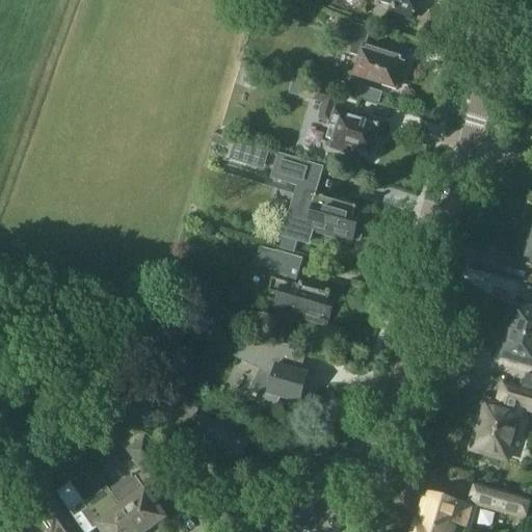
[(374,0),(392,5),(391,8),(395,9),(394,12),(411,18),(416,0),(374,0)]
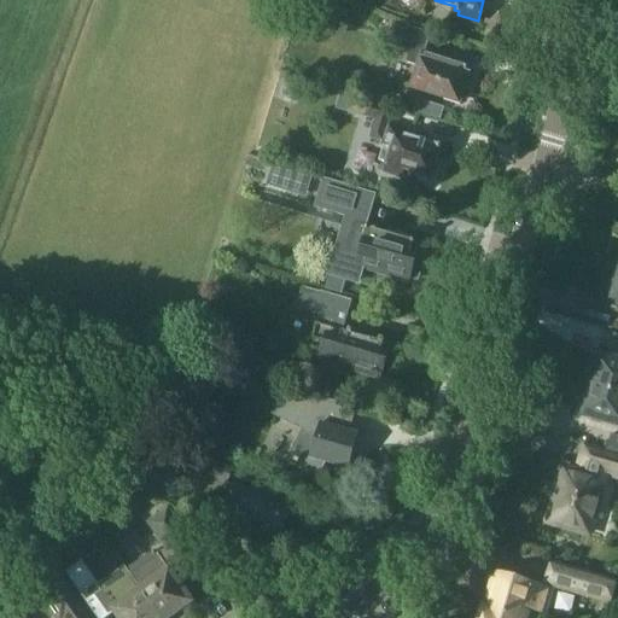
[(471,64),(429,51),(433,38),(408,29),(392,24),(388,38),(392,39),(404,42),(403,44),(412,46),(406,64),(410,65),(419,68),(413,88),(461,103),(471,71),(468,70),(471,64)]
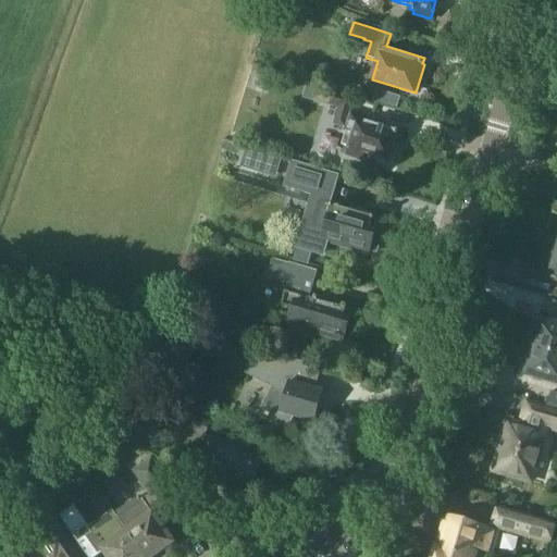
[(347,118),(353,98),(322,88),(318,101),(338,108),(333,124),(343,127),(342,132),(350,135),(344,155),(360,160),(362,155),(375,159),(374,162),(385,165),(385,164),(392,161),(396,148),(392,147),(396,133),(347,118)]
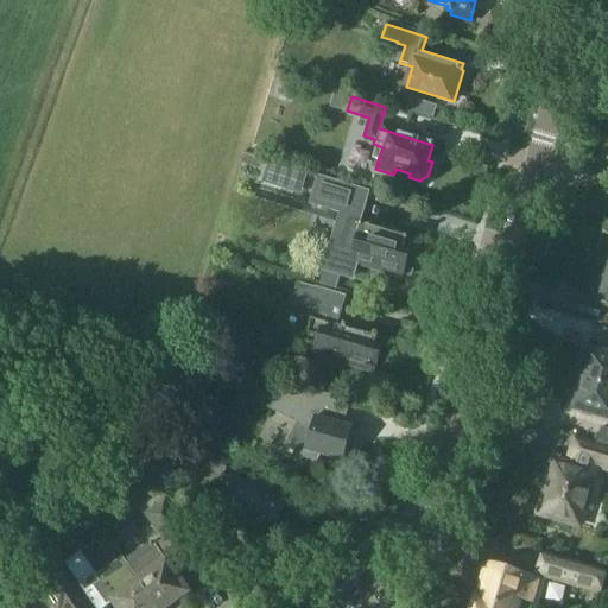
[(432,118),(436,107),(412,99),(409,109),(432,118)]
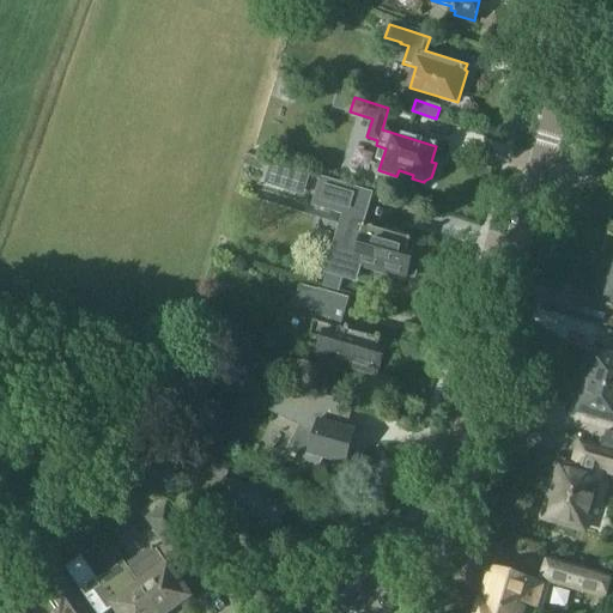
[(411,242),(363,226),(374,193),(321,177),(311,207),(343,216),(325,274),(327,275),(323,287),(340,292),(344,280),(357,284),(362,266),(404,279),(405,277),(416,279),(420,261),(411,258),(414,247),(410,246),(411,242)]
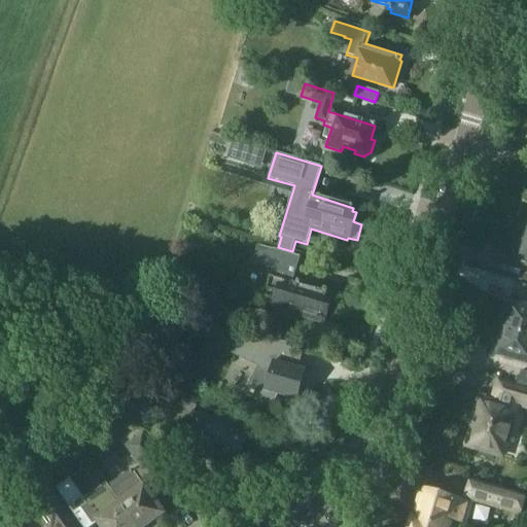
[(251,265),(271,271),(266,290),(277,293),(273,308),(321,323),(330,295),(291,283),(299,258),(257,246),(251,265)]
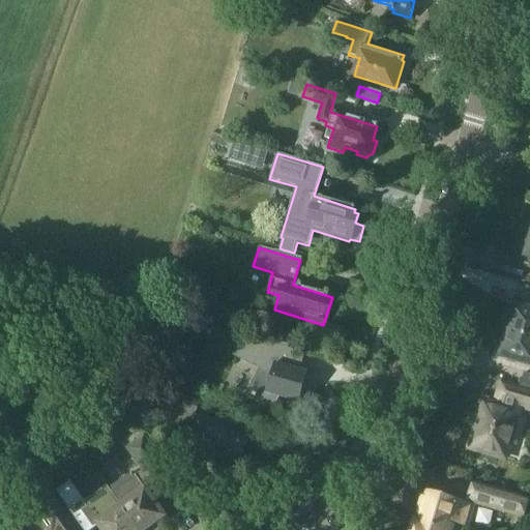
[(529,336),(529,308),(509,303),(501,329),(529,336)]
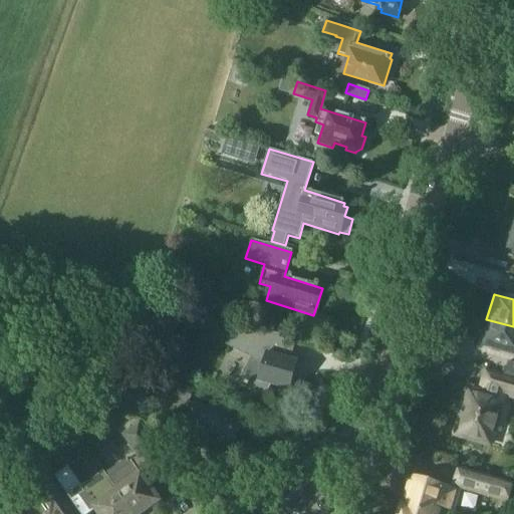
[(513,326),(486,319),(479,344),(513,353),(513,326)]
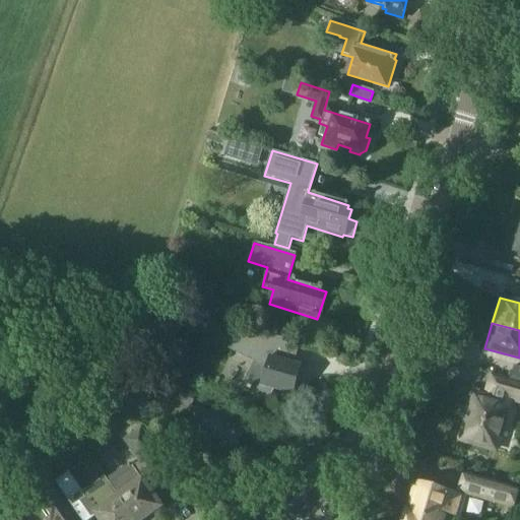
[(251,391),(268,399),(274,389),(294,395),(295,393),(298,394),(302,381),(299,380),(302,369),(284,364),(286,356),(293,358),(297,343),(238,326),(232,346),(257,360),(243,387),(248,389),(248,390),(251,391)]
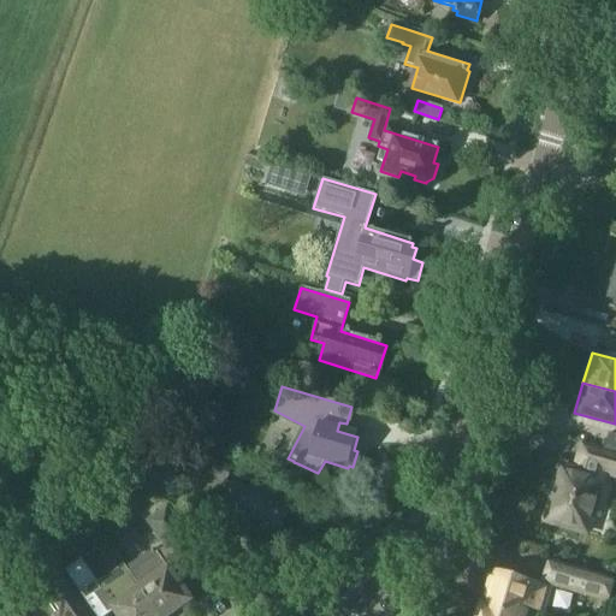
[(562,468),(546,522),(588,534),(609,468),(615,469),(615,454),(584,444),(578,465),(582,466),(580,473),(562,468)]
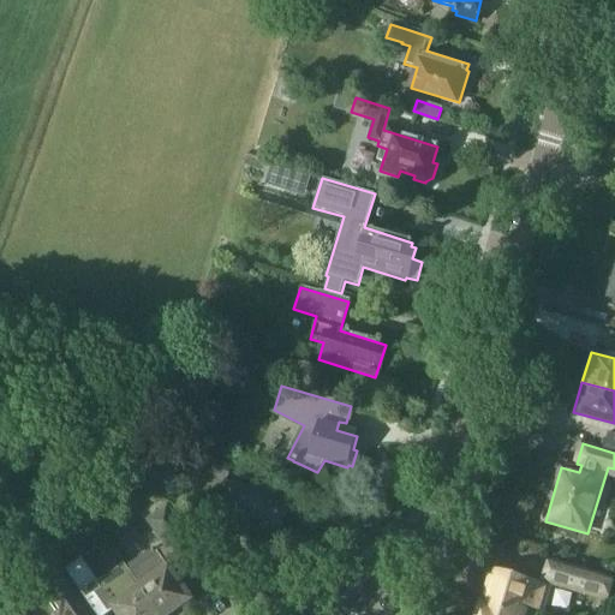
[(160,457),(171,458),(171,448),(161,447),(160,457)]
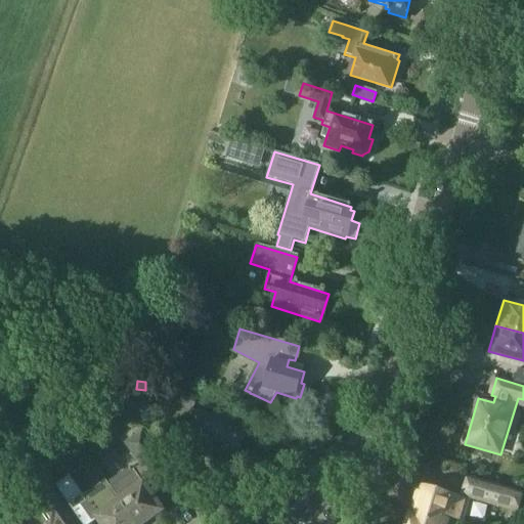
[(194,411),(199,397),(168,386),(163,401),(194,411)]
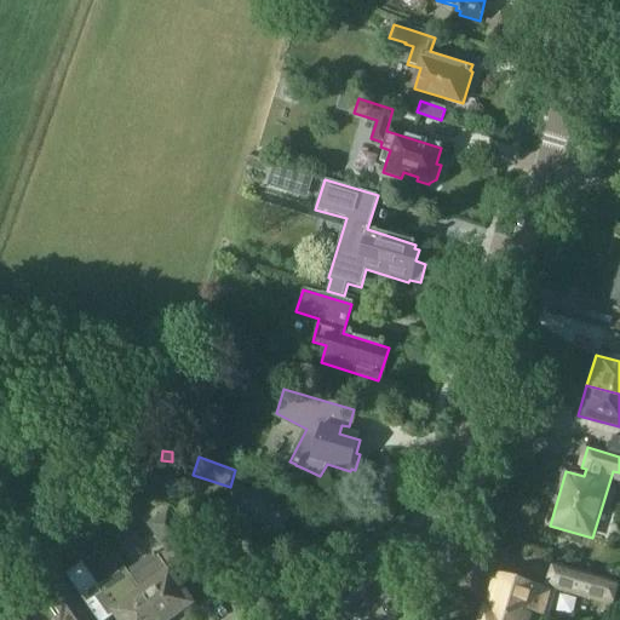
[(275,545),(290,517),(242,493),(234,509),(245,515),(239,526),(275,545)]
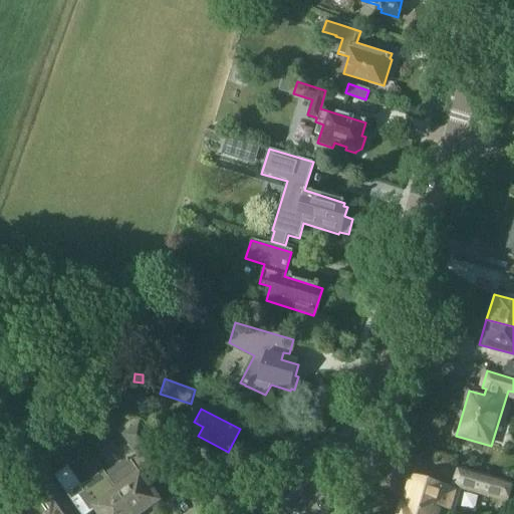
[(127,459),(107,473),(110,477),(108,478),(114,488),(133,513),(139,513),(158,501),(139,473),(146,467),(151,474),(166,464),(139,424),(123,435),(139,456),(131,461),(132,462),(130,463),(127,459)]
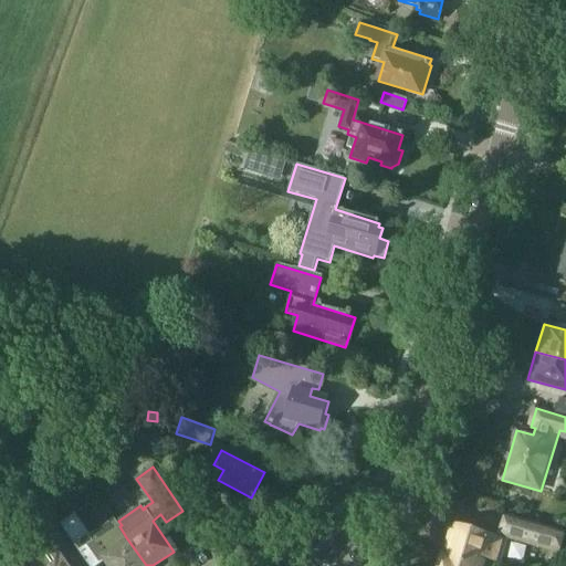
[(74,515),(61,525),(88,565),(94,565),(100,563),(104,559),(108,565),(146,565),(126,537),(119,526),(114,520),(92,534),(91,535),(90,536),(88,536),(74,515)]
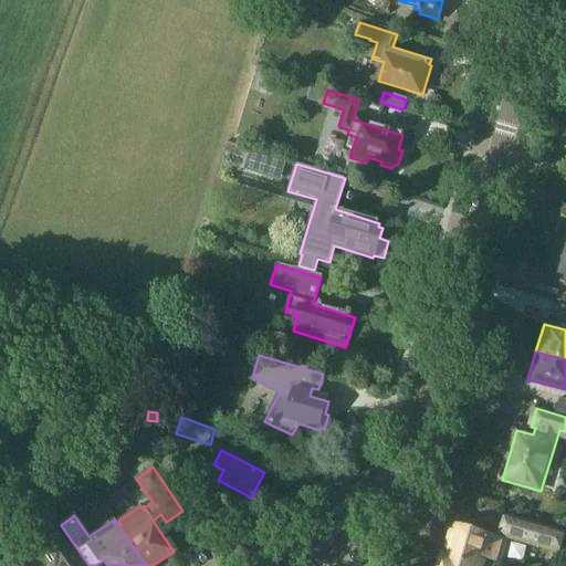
[(501,536),(499,542),(456,528),(447,558),(443,557),(443,558),(471,565),(500,565),(509,540),(558,554),(564,535),(506,517),(500,536),(501,536)]
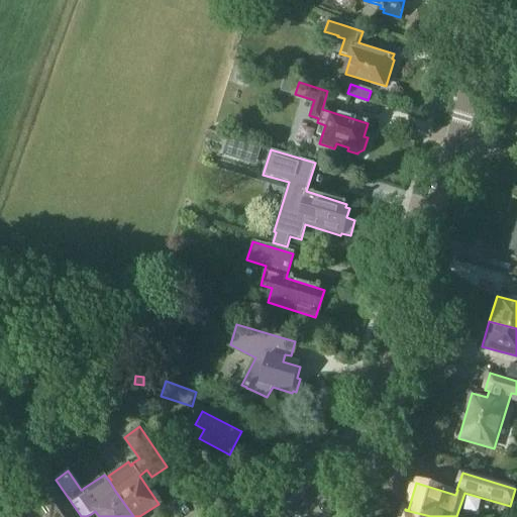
[(72,516),(56,492),(40,502),(40,505),(40,508),(46,516),(72,516)]
